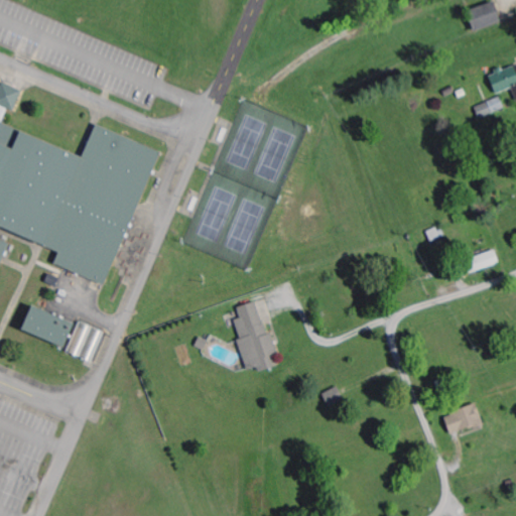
[(501,20),(494,1),(469,11),(477,29),(501,20)]
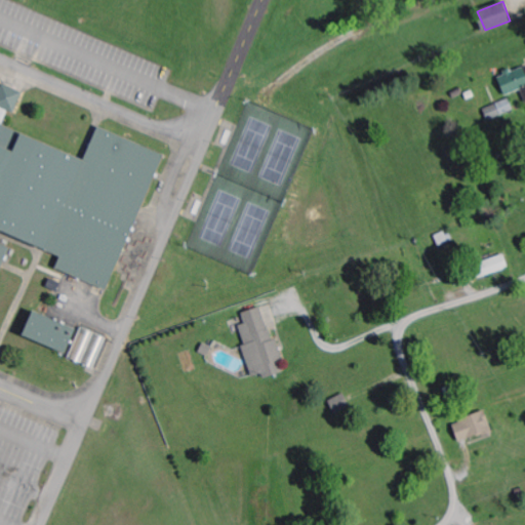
[(524,67),(498,77),(506,96),(522,90),(524,96),(524,67)]
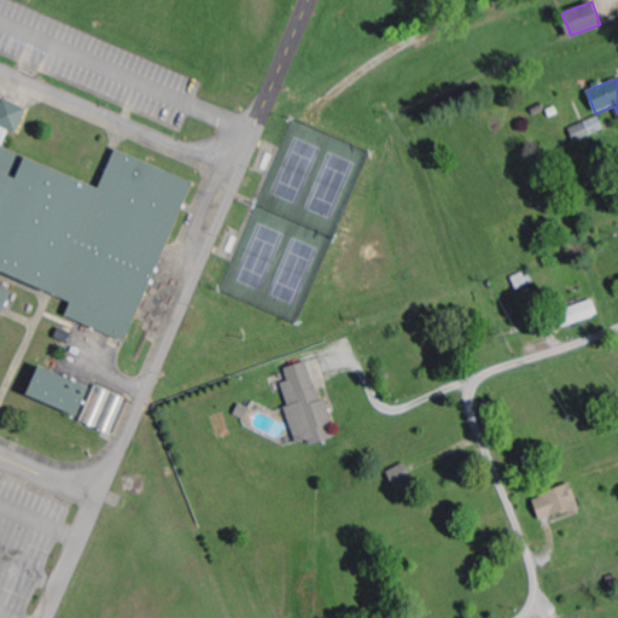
[(0,126),(17,133),(27,109),(3,99),(0,104),(0,126)]
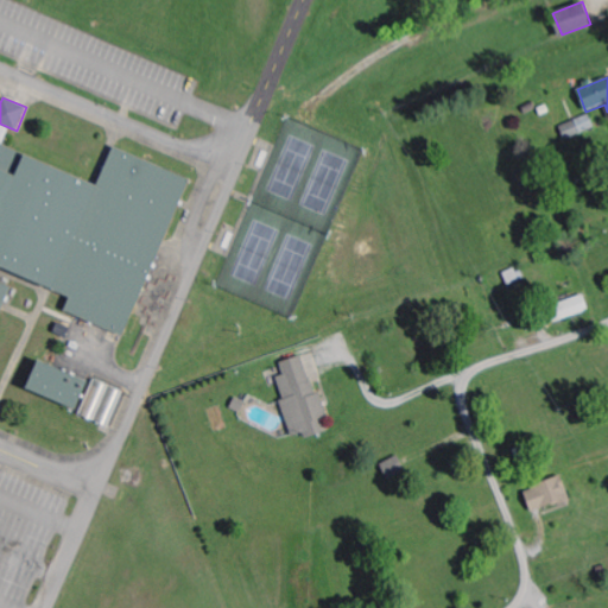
[(130,328),(189,178),(113,147),(100,179),(0,139),(0,311),(11,286),(130,328)]
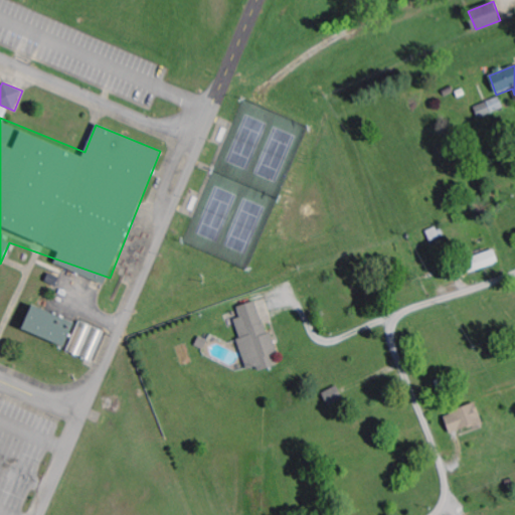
[(500,266),(496,251),(457,262),(460,275),(500,266)]
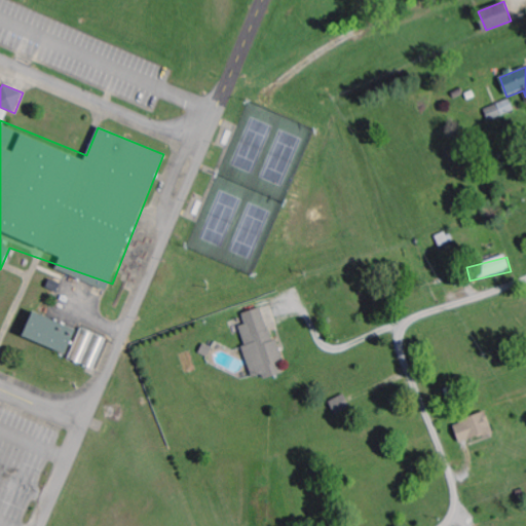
[(242,313),(246,325),(239,327),(253,378),(263,375),(264,379),(287,373),(277,339),(272,341),(263,308),(242,313)]
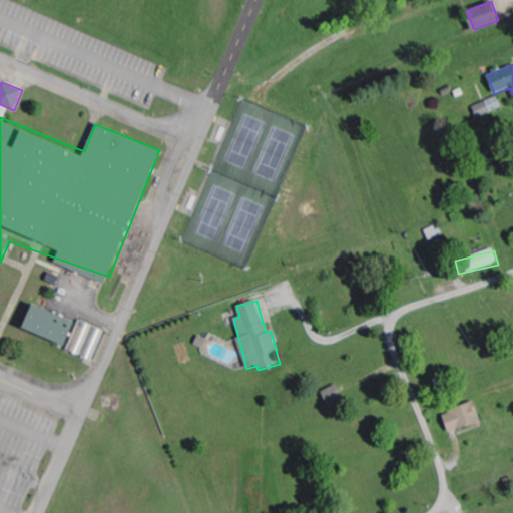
[(73,322),(31,305),(21,329),(63,347),(73,322)]
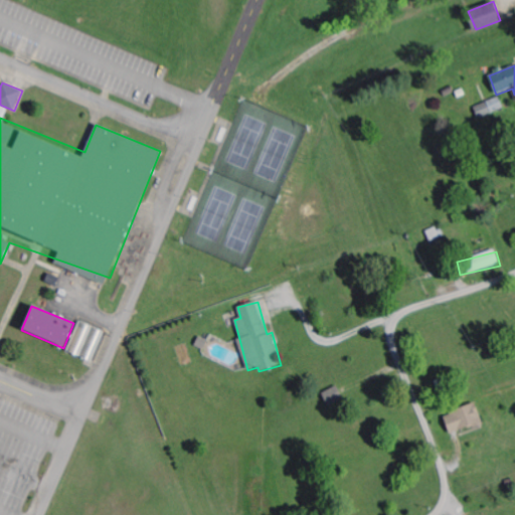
[(68,353),(94,361),(104,330),(78,322),(68,353)]
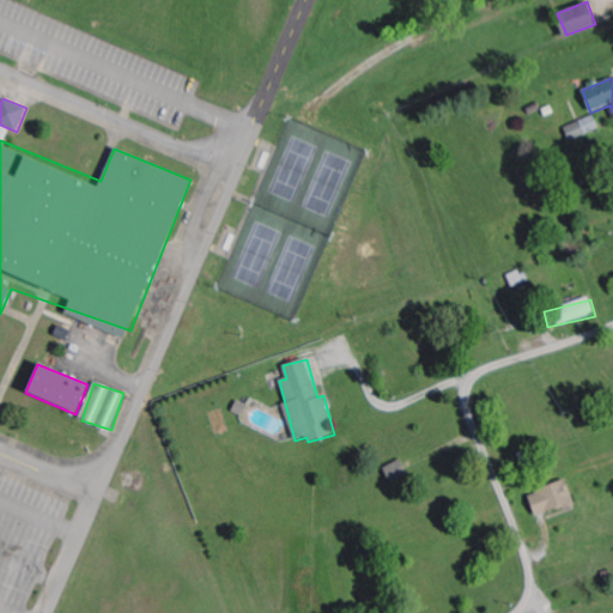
[(410,475),(402,460),(384,468),(392,484),(410,475)]
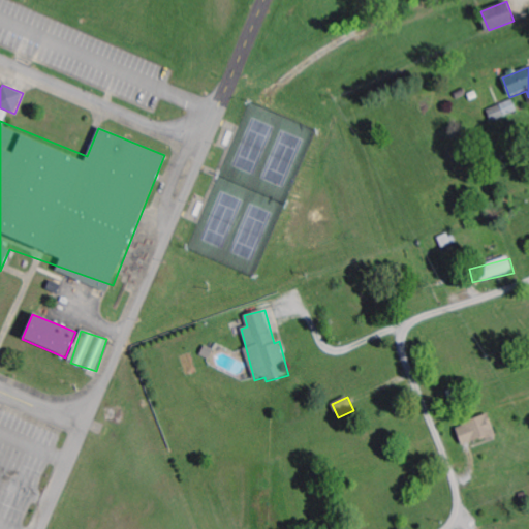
[(497,434),(489,414),(456,427),(463,447),(497,434)]
